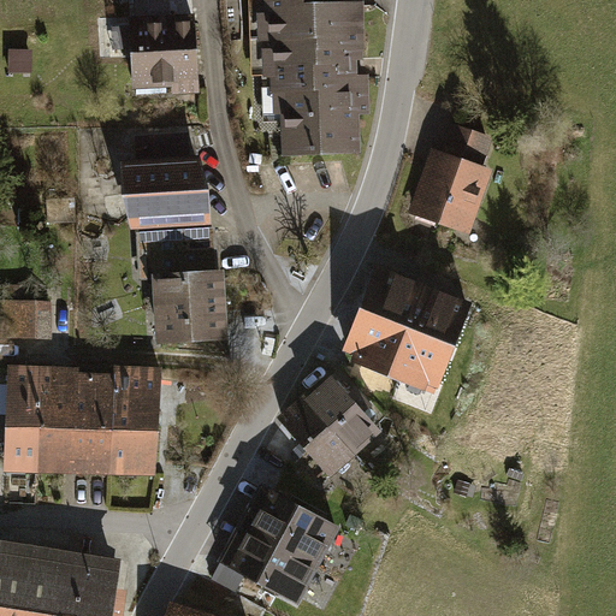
[(282,114),(283,155),(357,152),(356,113),(362,113),(362,101),(372,100),(371,72),(361,72),(360,57),(372,57),(368,0),(265,0),(266,11),(259,11),(260,41),(264,40),(266,76),(273,76),(274,114),(282,114)]
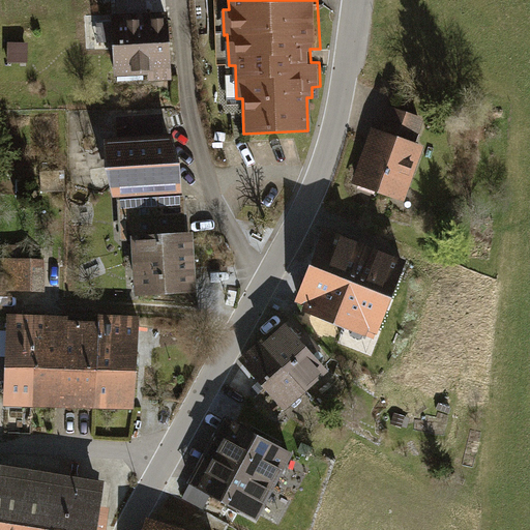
[(112,15),(116,77),(172,74),(169,11),(112,15)]
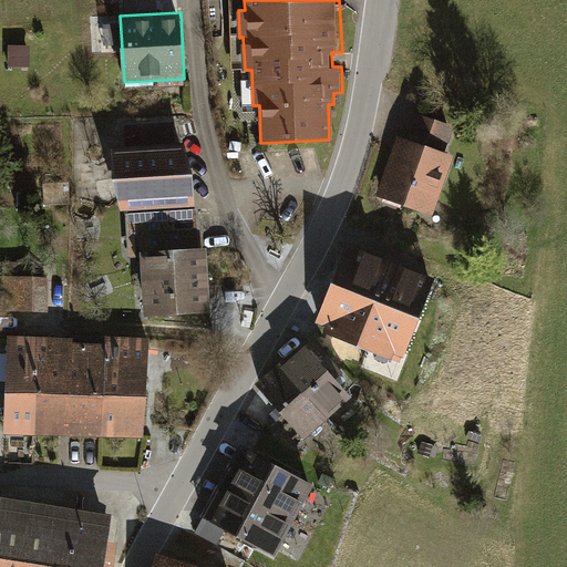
[(27,48),(8,48),(8,66),(27,66),(27,48)]
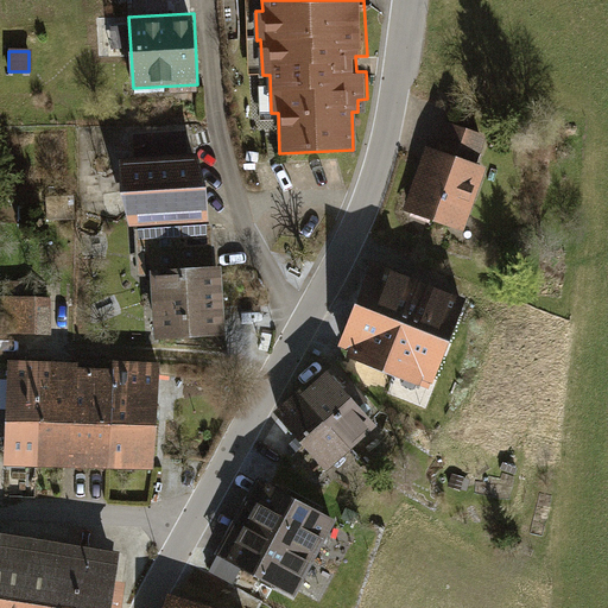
[(425,143),(403,208),(463,228),(486,163),(479,160),(488,132),(445,119),(436,146),(425,143)]
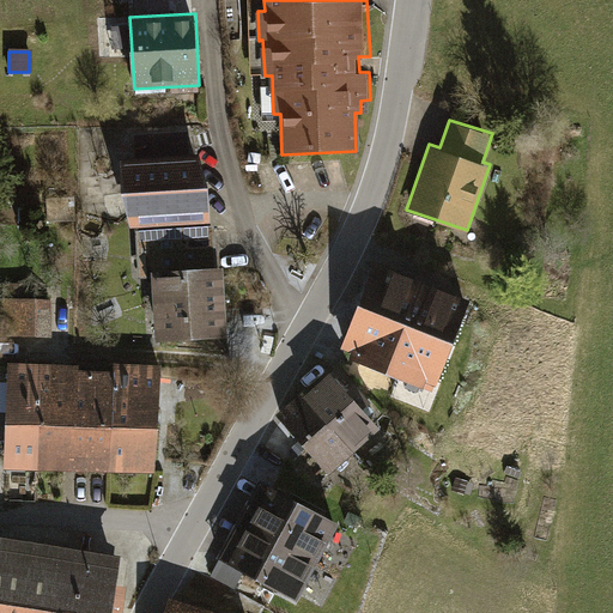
[(121,158),(131,229),(138,229),(208,225),(199,155),(121,158)]
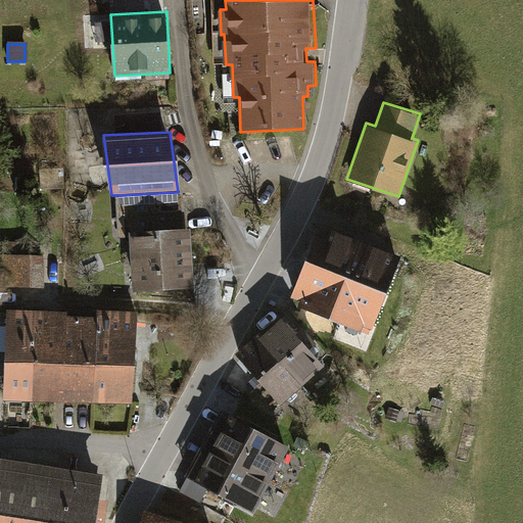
[(39,169),(40,190),(63,189),(63,168),(39,169)]
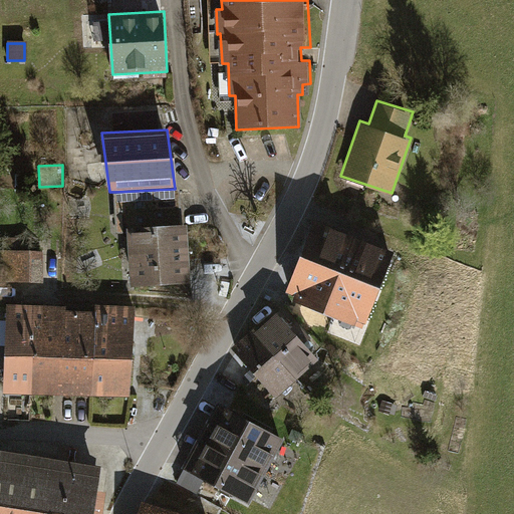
[(114,230),(126,229),(130,284),(190,280),(187,226),(181,226),(179,191),(112,195),(114,230)]
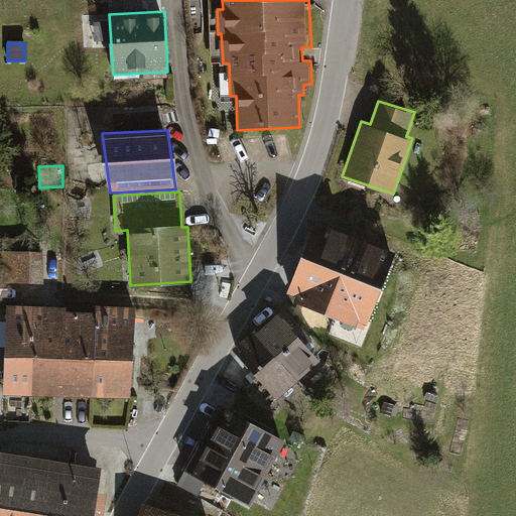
[(316,218),(287,293),(367,324),(396,247),(316,218)]
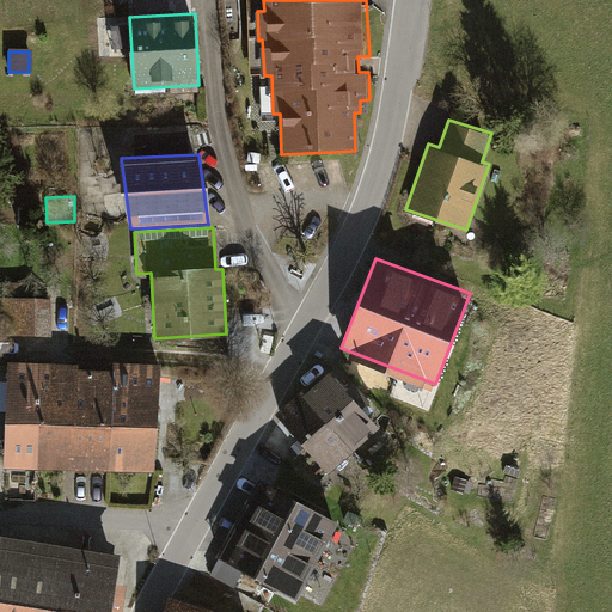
[(53,300),(0,299),(0,335),(51,336),(53,300)]
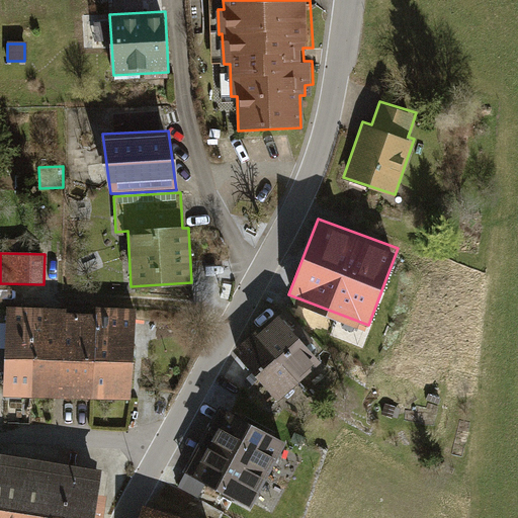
[(8,307),(4,396),(32,397),(36,308),(8,307)]
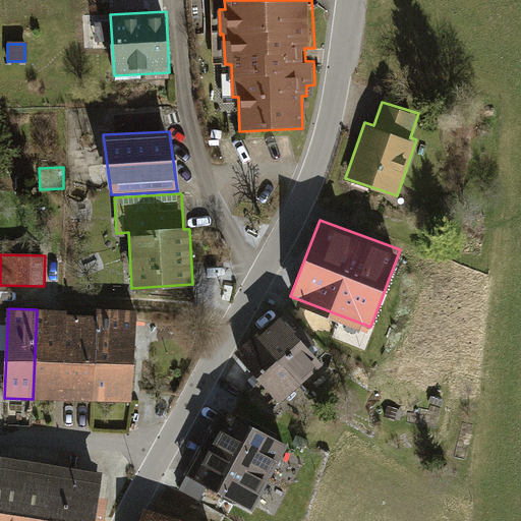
[(97,312),(93,402),(131,404),(136,310),(97,308),(97,312)]
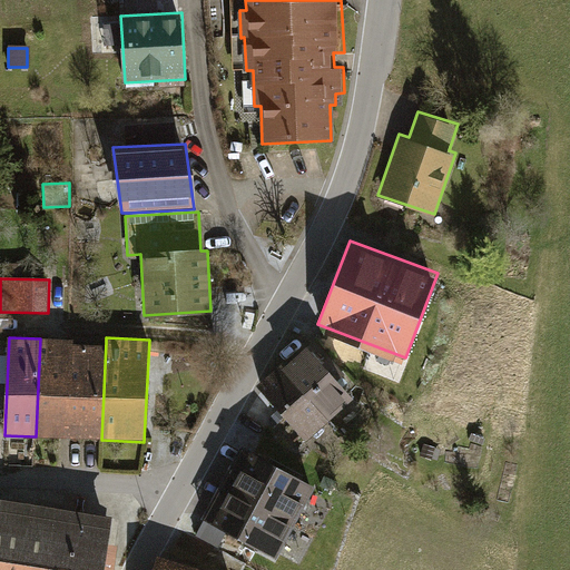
[(40,338),(36,436),(101,440),(106,342),(40,338)]
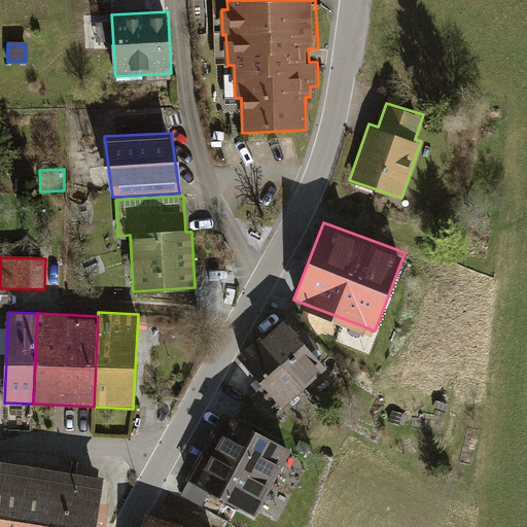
[(284,318),(264,336),(309,388),(328,371),(284,318)]
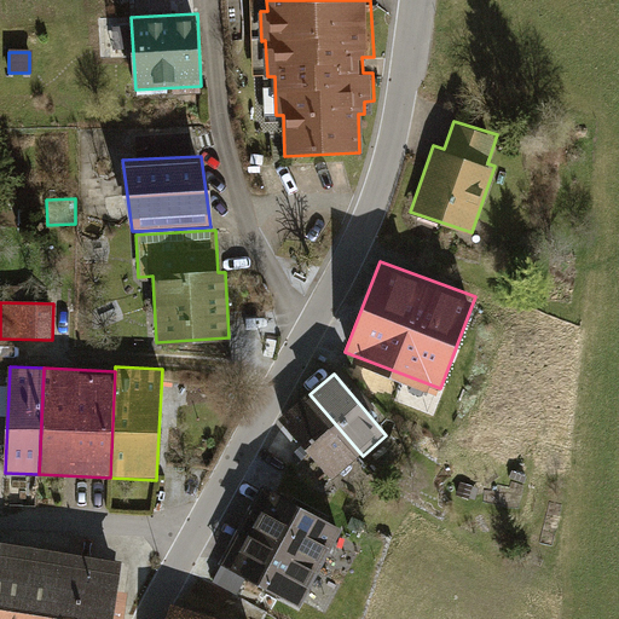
[(279,420),(331,482),(363,456),(310,394),(279,420)]
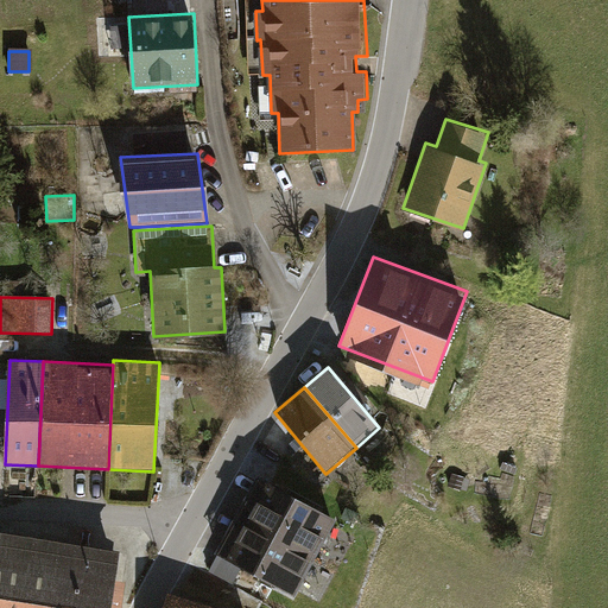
[(232,513),(315,557),(336,517),(253,473),(232,513)]
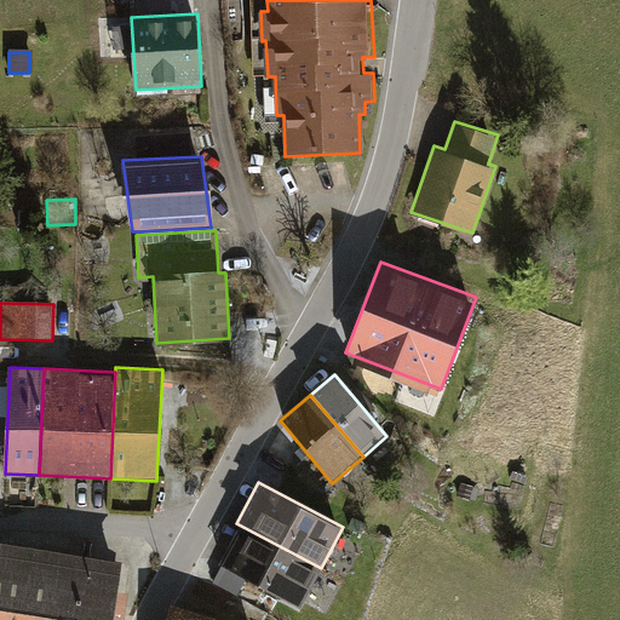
[(236,523),(216,563),(300,608),(321,568),(236,523)]
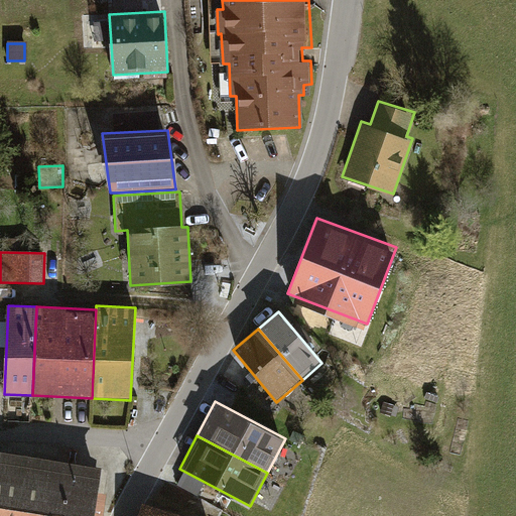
[(101,469),(0,453),(0,515),(101,515),(105,492),(97,491),(101,469)]
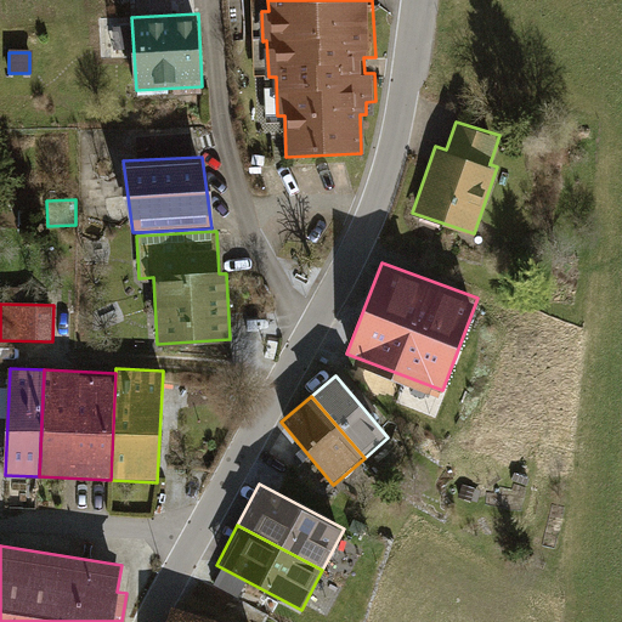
[(227,621),(171,604),(165,621),(227,621)]
